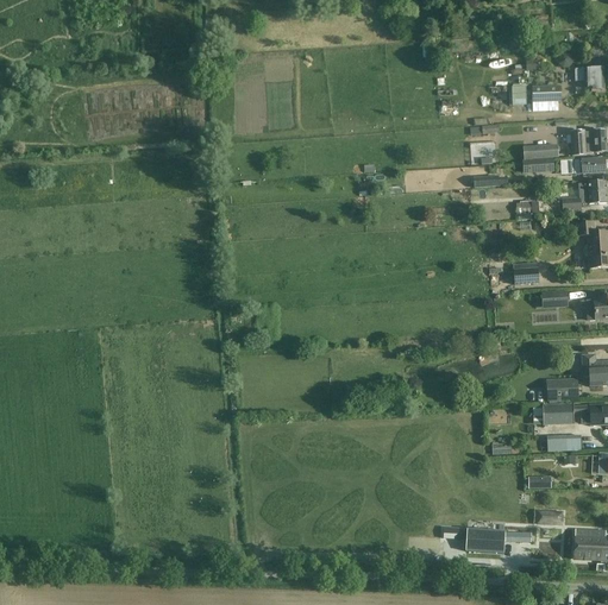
[(527,30),(537,29),(545,29),(546,25),(547,23),(546,16),(536,17),(527,18),(527,30)]
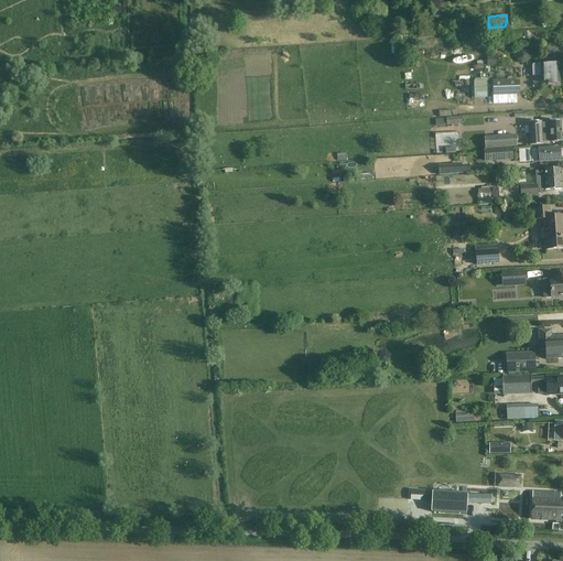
[(516,52),(516,57),(519,61),(526,61),(529,56),(529,51),(524,47),(519,47),(516,52)]
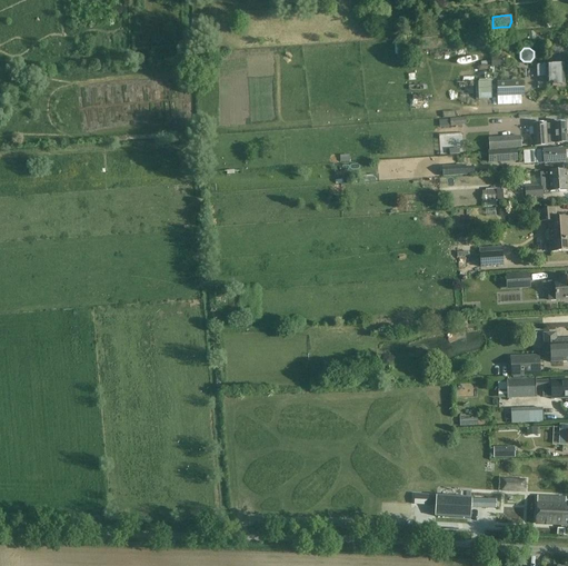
[(544,75),(545,80),(537,80),(537,86),(545,86),(545,82),(562,82),(561,62),(536,62),(536,75),(544,75)]
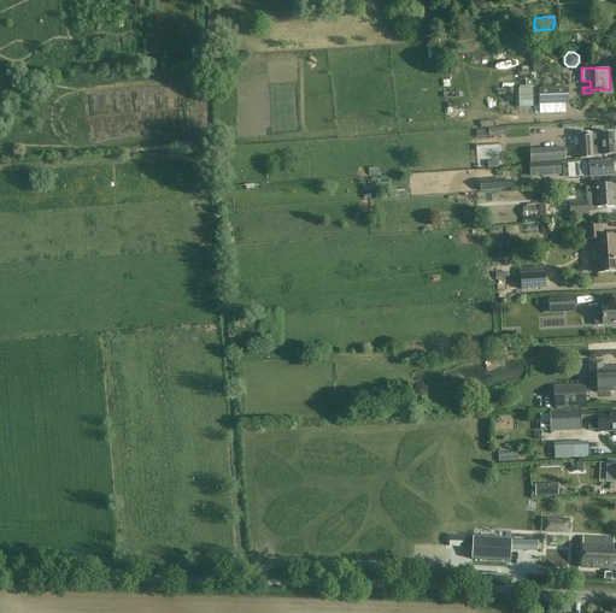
[(532,84),(518,83),(518,104),(532,104),(532,84)]
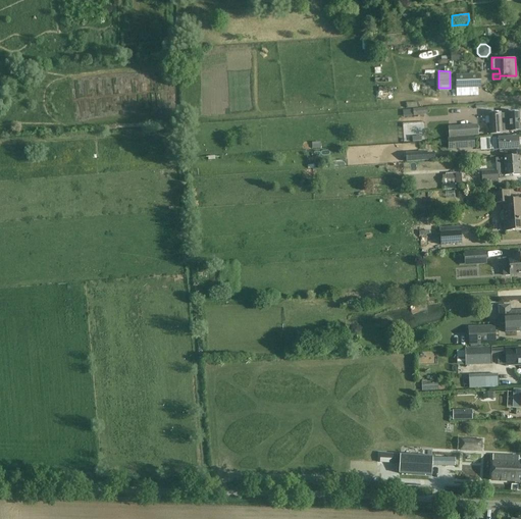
[(480,71),(455,72),(456,94),(476,93),(476,86),(480,86),(480,71)]
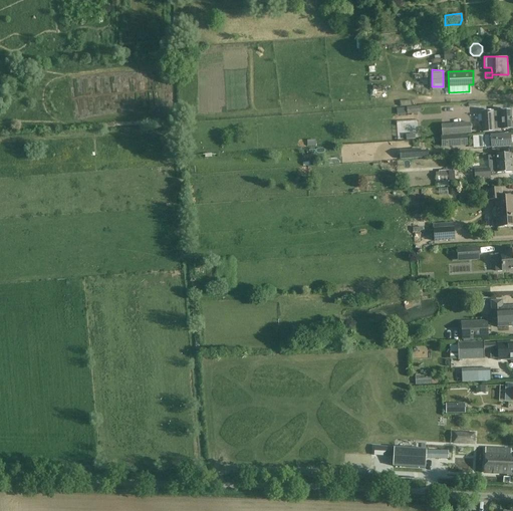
[(419,103),(406,105),(406,112),(420,110),(419,103)]
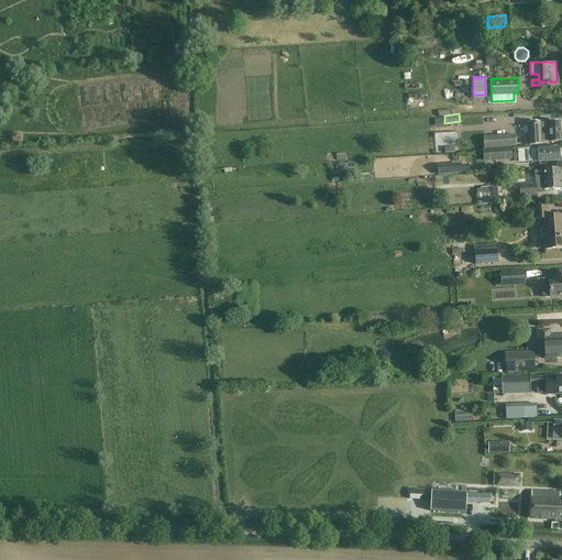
[(559,119),(539,120),(539,119),(526,120),(527,143),(541,142),(540,140),(560,139),(559,119)]
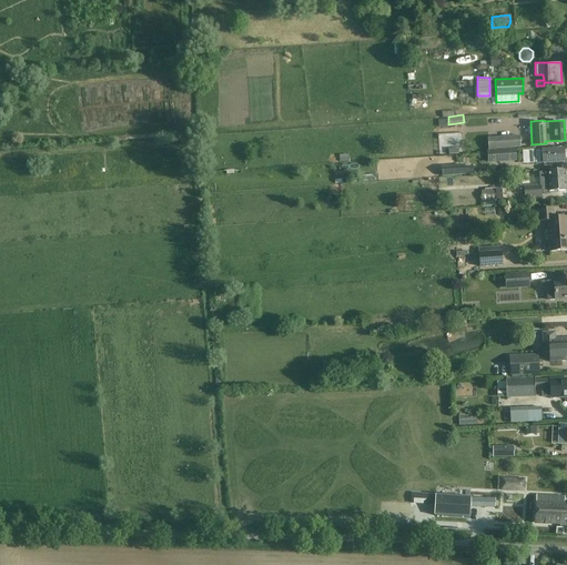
[(518,133),(494,135),(494,147),(519,145),(518,133)]
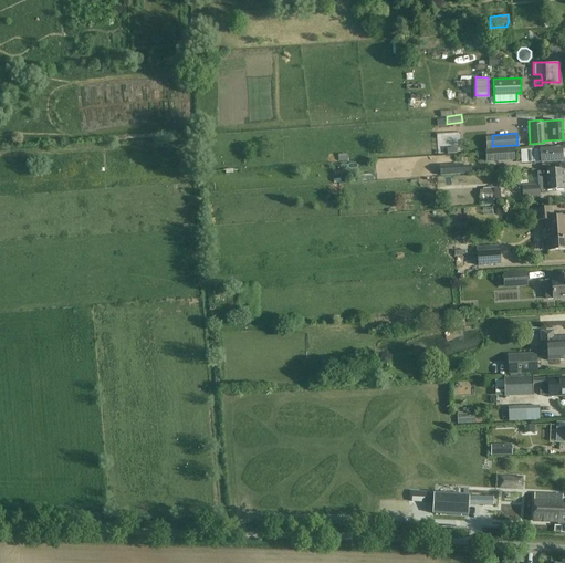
[(485,159),(514,158),(513,146),(484,147),(485,159)]
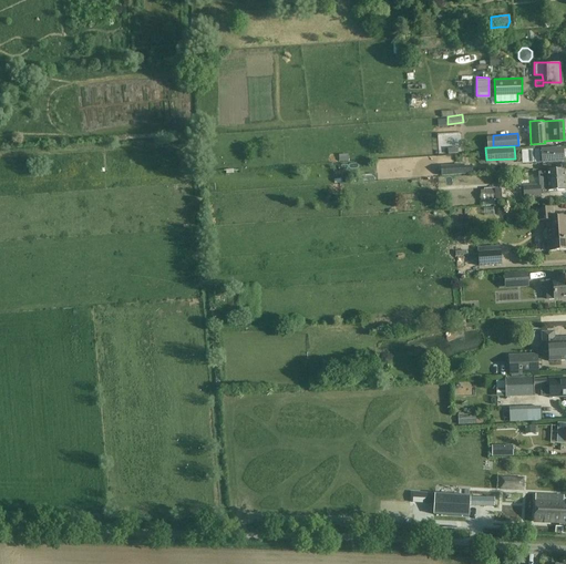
[(533,147),(533,153),(534,161),(563,159),(562,146),(541,149),(541,146),(533,147)]
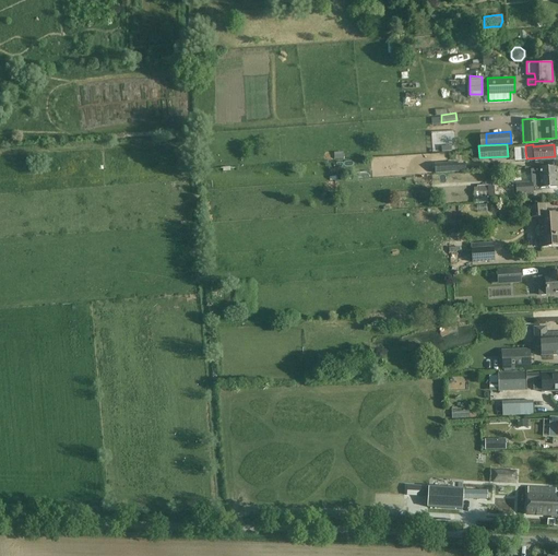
[(455,160),(432,161),(434,170),(465,168),(464,161),(455,161),(455,160)]
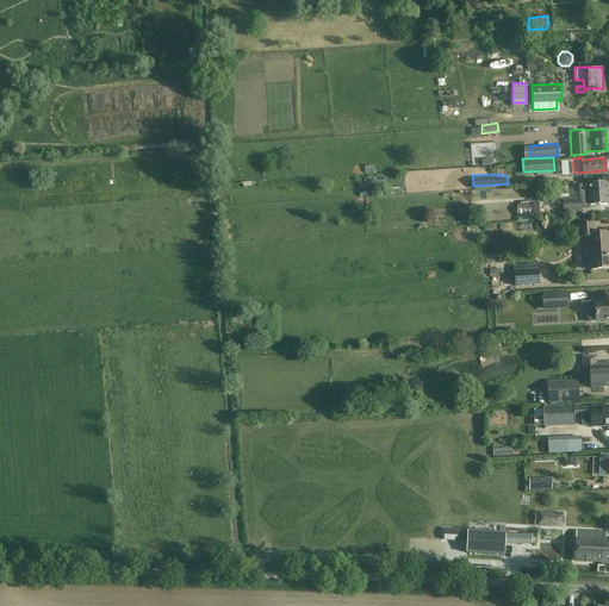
[(606,180),(586,181),(588,186),(584,188),(583,191),(583,192),(583,194),(584,197),(585,197),(589,197),(589,202),(607,201),(606,180)]
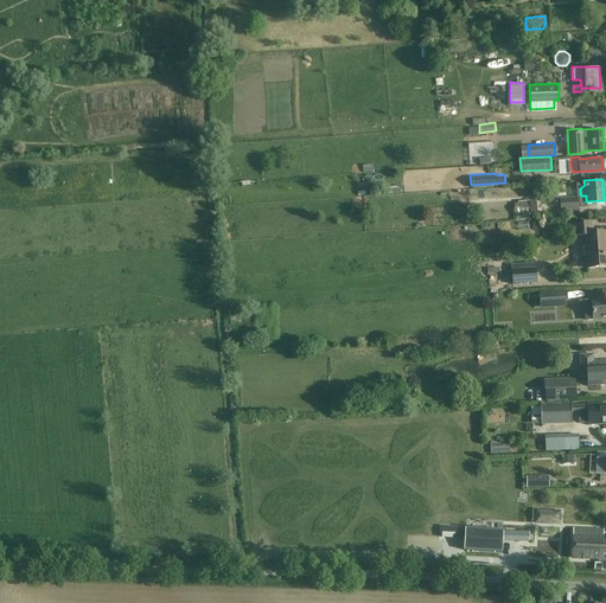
[(559,196),(559,209),(576,207),(576,194),(559,196)]
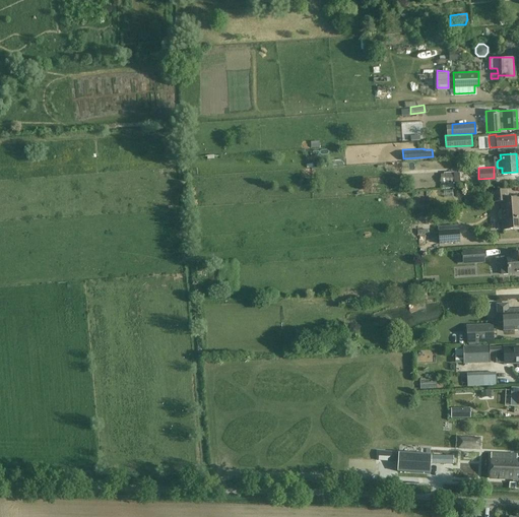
[(440,172),(440,182),(441,182),(452,181),(459,181),(458,172),(440,172)]
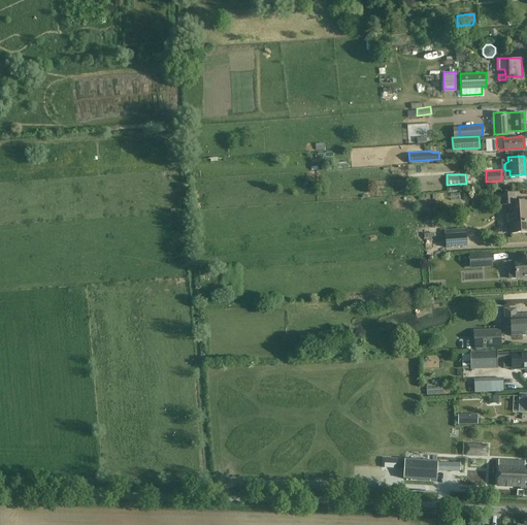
[(507,202),(508,209),(504,214),(504,215),(504,217),(504,219),(507,221),(509,222),(509,231),(526,230),(526,199),(514,200),(514,192),(499,193),(500,203),(507,202)]
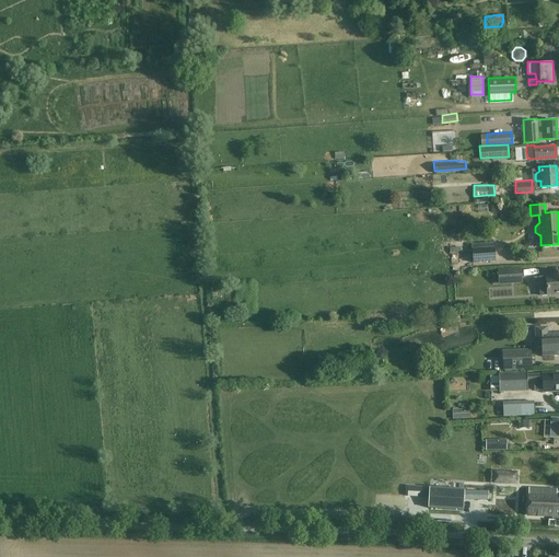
[(493,245),(470,246),(472,262),(477,260),(482,260),(495,259),(493,245)]
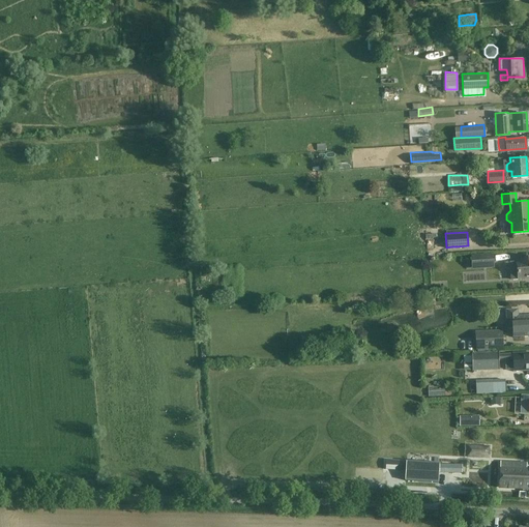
[(492,253),(471,254),(471,263),(492,262),(492,253)]
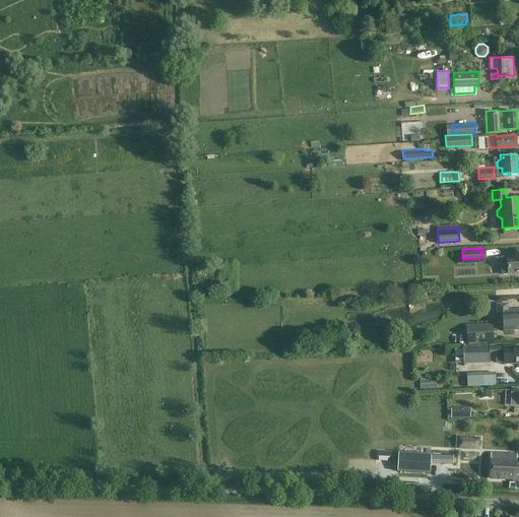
[(510,255),(500,256),(501,272),(518,270),(518,251),(510,252),(510,255)]
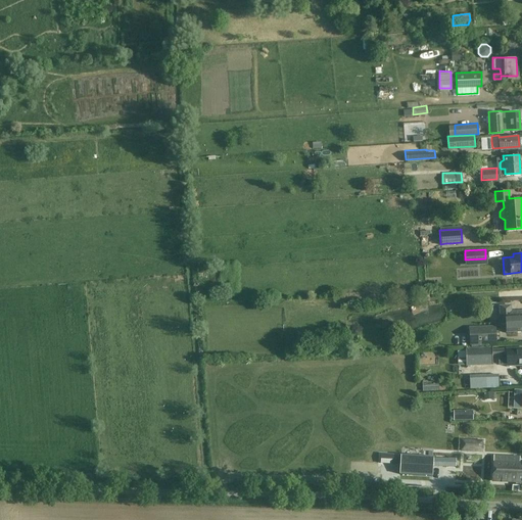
[(510,303),(499,304),(500,322),(506,322),(507,331),(521,329),(521,309),(510,310),(510,303)]
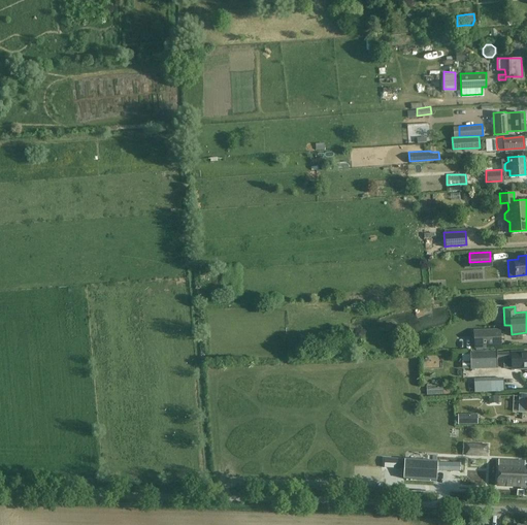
[(472,328),(473,347),(500,346),(499,327),(472,328)]
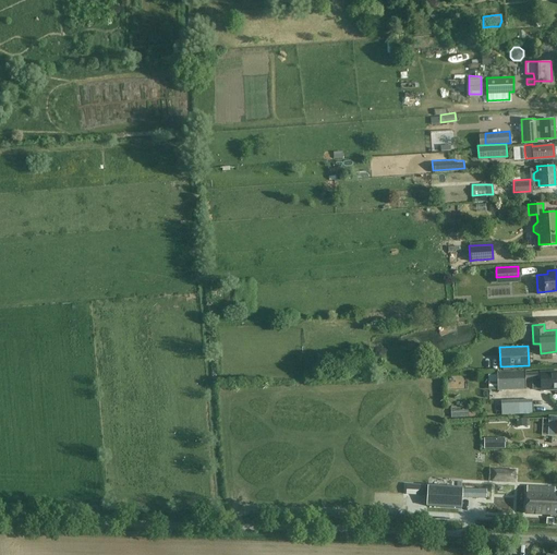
[(524,369),(496,370),(497,389),(524,388),(524,378),(531,377),(540,377),(540,387),(540,389),(553,388),(556,387),(556,369),(548,370),(539,370),(524,371),(524,369)]
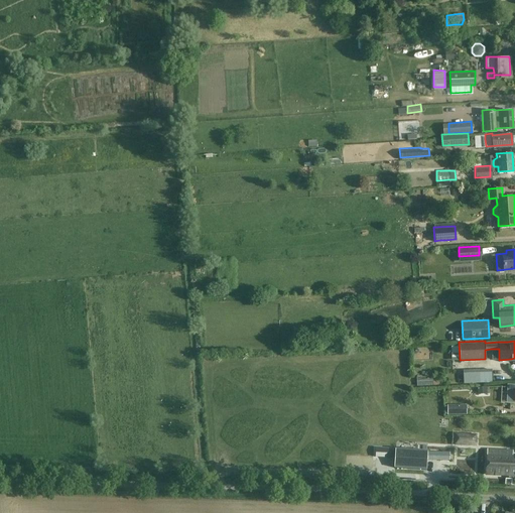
[(491,368),(473,369),(463,370),(463,380),(492,379),(491,368)]
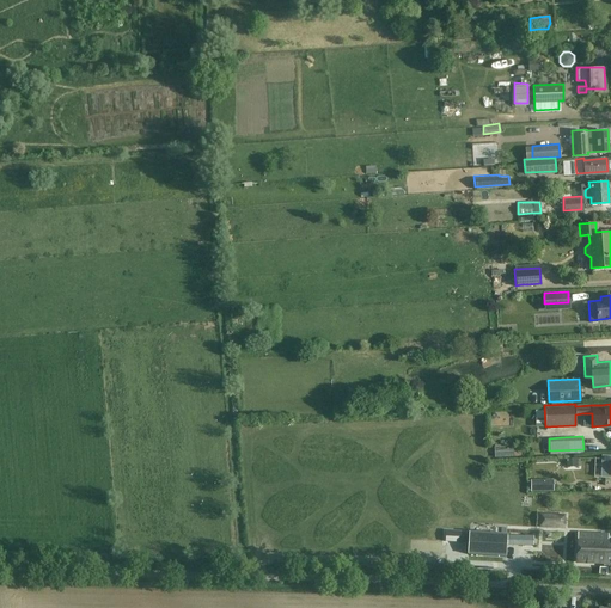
[(553,477),(530,478),(530,489),(553,489),(553,477)]
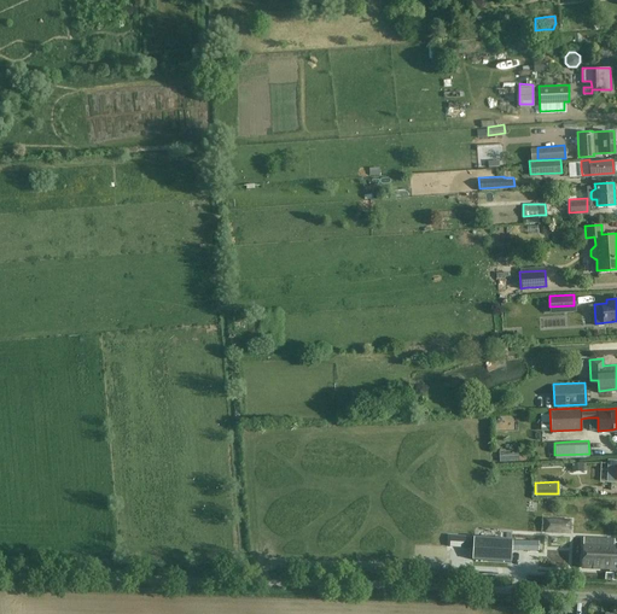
[(546,515),(545,530),(570,532),(570,518),(546,515)]
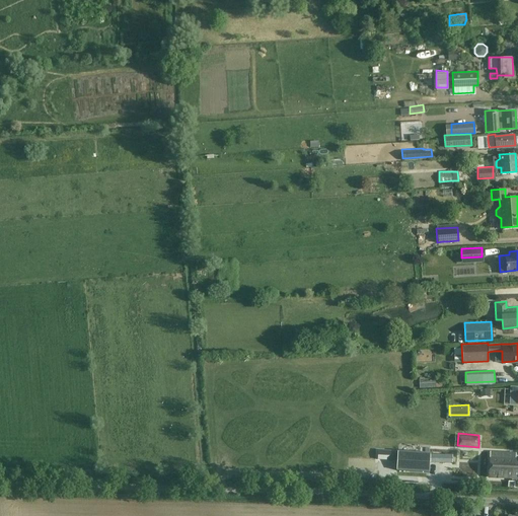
[(397,449),(396,458),(396,468),(428,470),(429,451),(397,449)]
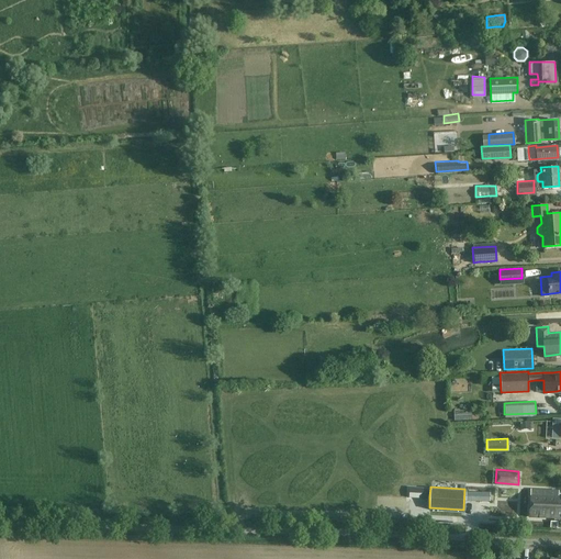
[(529,514),(560,515),(560,495),(557,495),(557,489),(530,487),(529,514)]
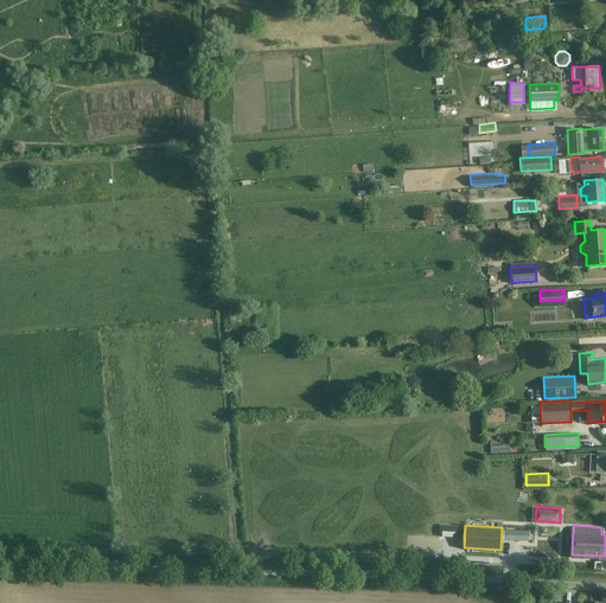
[(502,528),(502,538),(528,539),(528,528),(502,528)]
